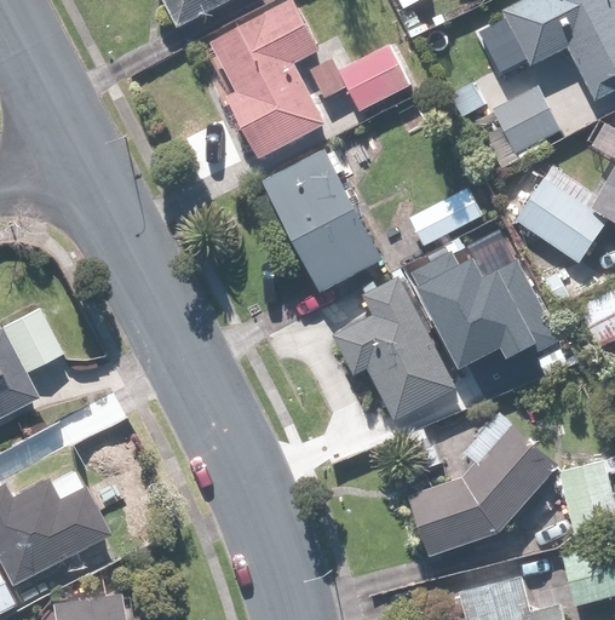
[(165,0),(179,26),(229,0),(165,0)]
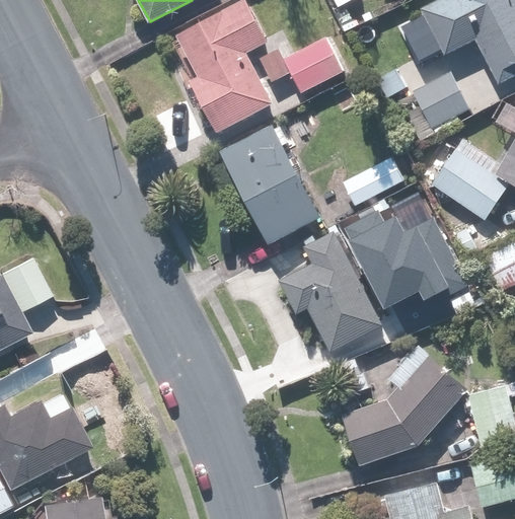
[(274,102),(247,53),(270,41),(247,0),(241,0),(177,34),(199,76),(191,80),(219,132),(274,102)]
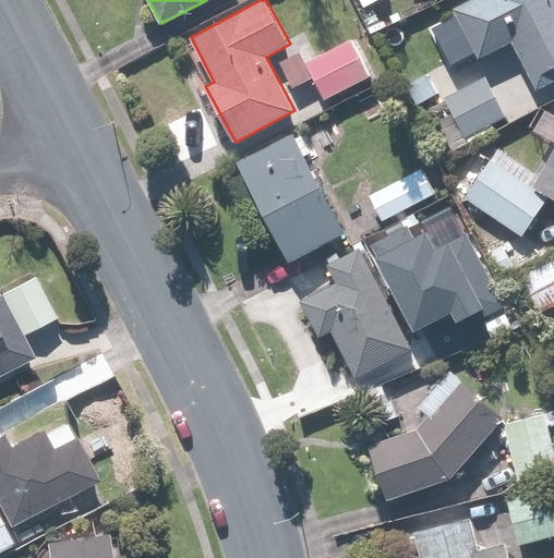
[(506,117),(497,98),(532,81),(537,89),(553,81),(553,0),(468,0),(452,9),(474,55),(433,75),(445,98),(428,107),(450,153),(495,130),(492,124),(506,117)]
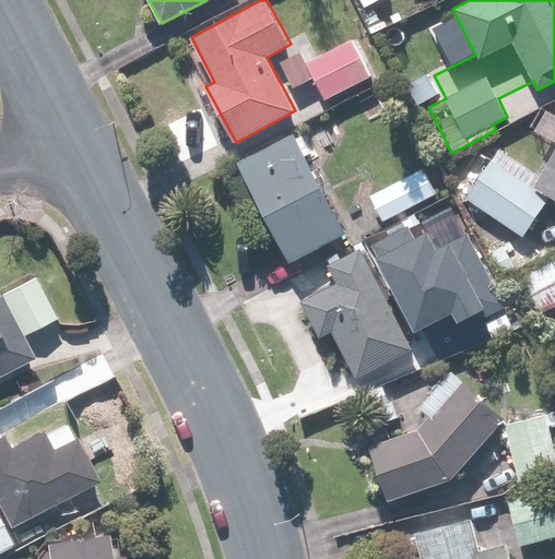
[(351,39),(305,62),(299,52),(280,62),(294,91),(314,80),(325,100),(370,76),(351,39)]
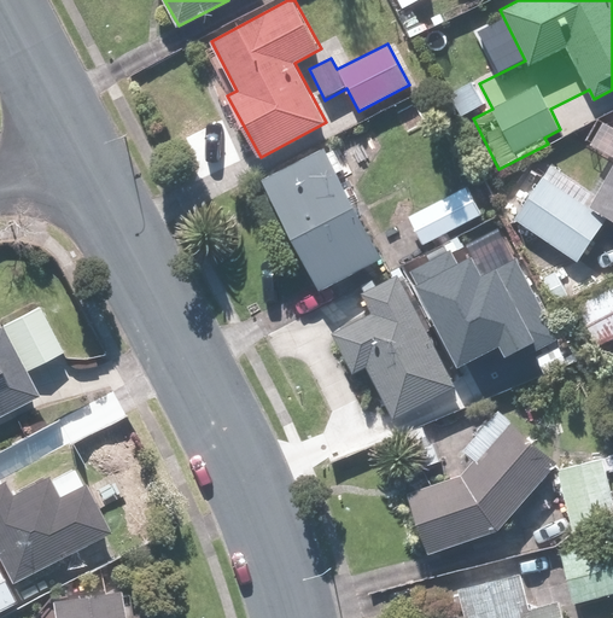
[(472,80),(444,97),(457,118),(484,103),(472,80)]
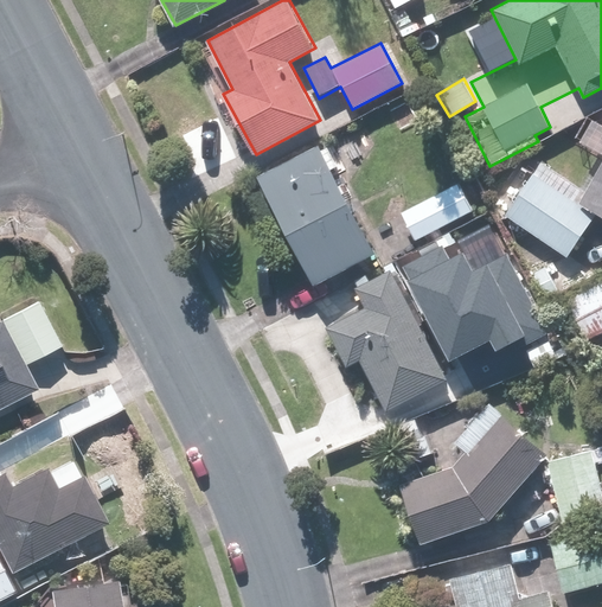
[(537,163),(531,174),(519,167),(492,211),(569,256),(596,211),(601,215),(601,115),(597,123),(586,116),(572,139),(601,155),(601,161),(586,191),(537,163)]
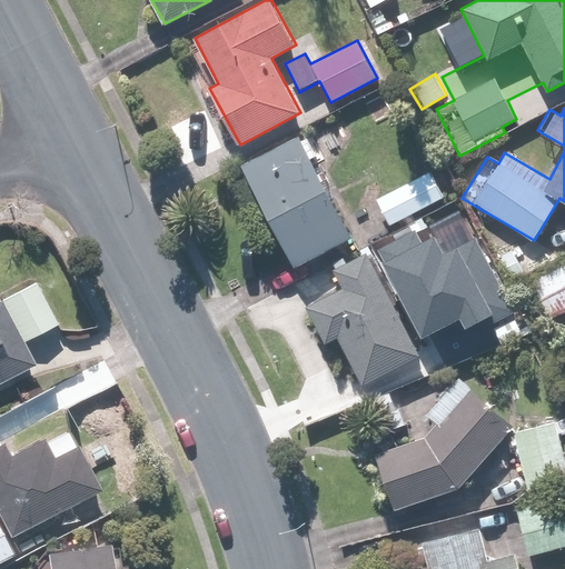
[(297,132),(240,163),(296,267),(354,236),(297,132)]
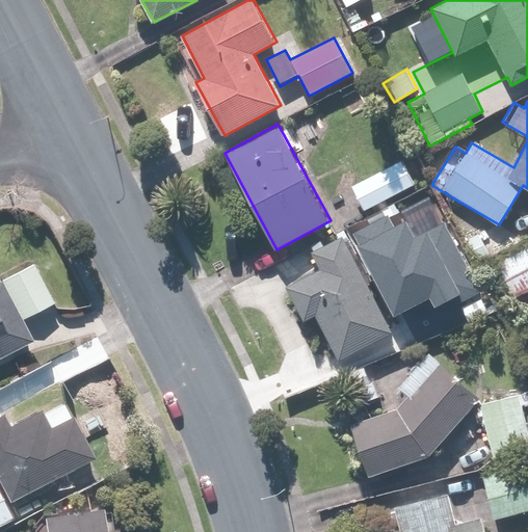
[(401,160),(348,187),(361,212),(415,186),(401,160)]
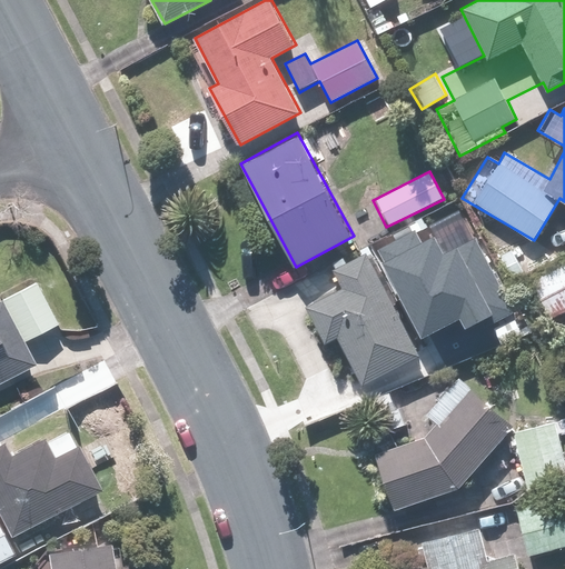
[(413,225),(377,243),(424,328),(463,306),(469,319),(494,306),(498,316),(516,307),(473,229),(444,245),(436,230),(420,239),(413,225)]
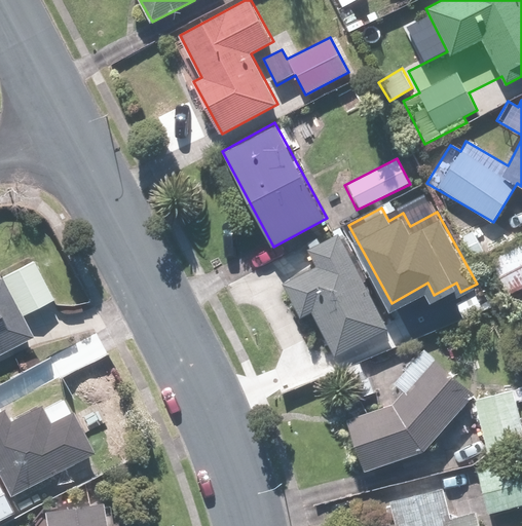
[(332,236),(307,248),(311,257),(288,268),(334,360),(394,330),(341,225),(329,231),(332,236)]
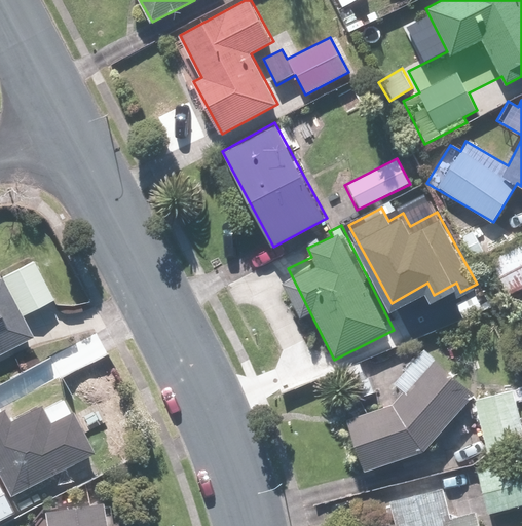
[(521,287),(521,243),(491,260),(509,294),(521,287)]
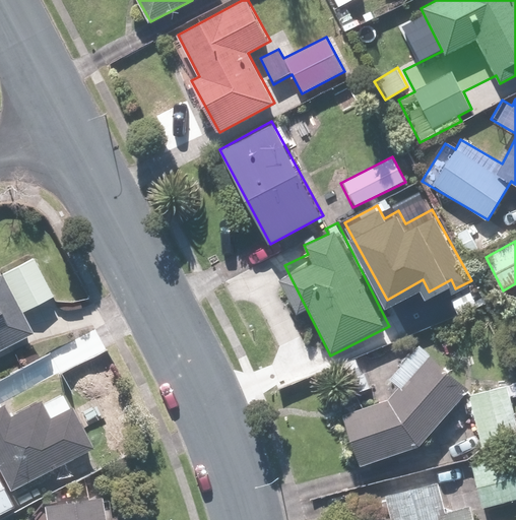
[(0,348),(30,333),(19,311),(49,296),(30,258),(0,273),(0,348)]
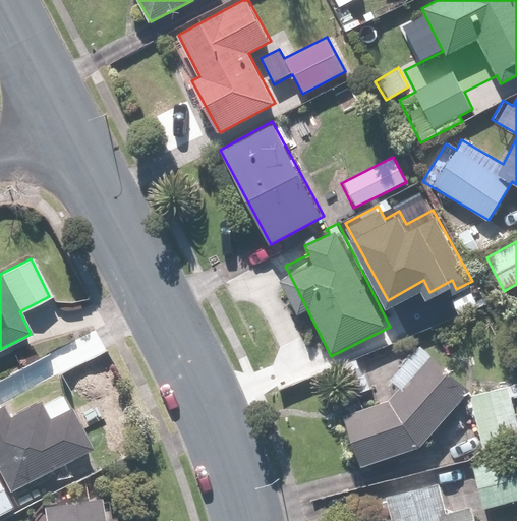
[(345,414),(363,465),(419,445),(469,391),(432,355),(392,398),(345,414)]
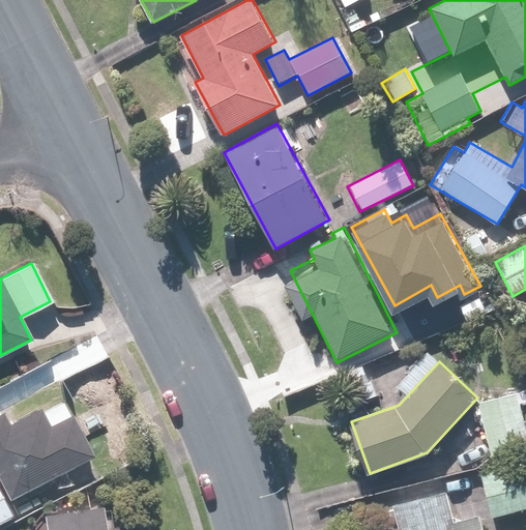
[(525,432),(518,394),(477,403),(489,455),(525,447),(525,432)]
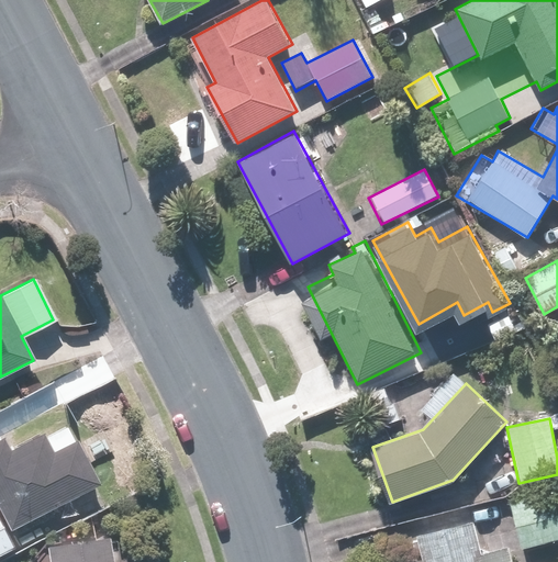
[(4,449),(0,440),(0,516),(7,529),(99,482),(68,424),(42,438),(38,431),(4,449)]
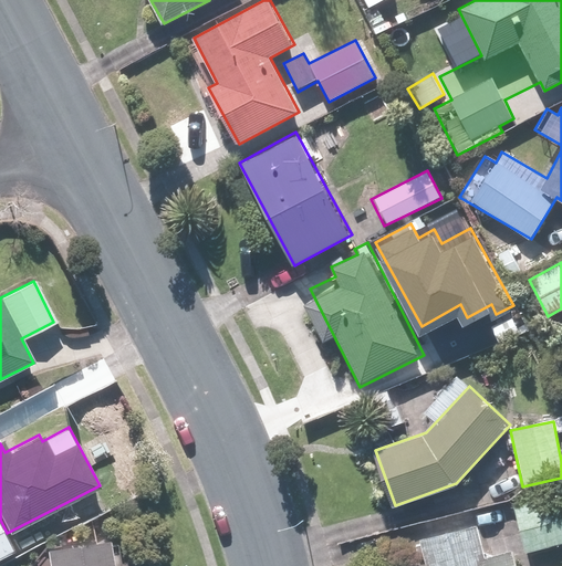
[(561,494),(512,504),(522,551),(561,543),(561,494)]
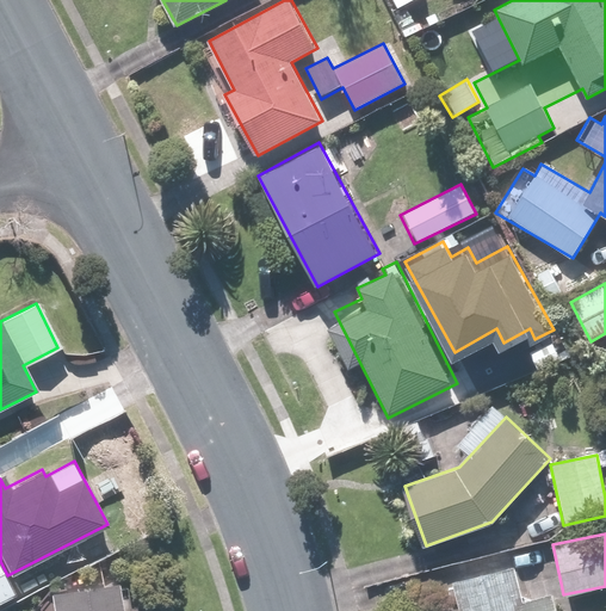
[(558,610),(554,592),(524,599),(515,567),(453,581),(459,610),(558,610)]
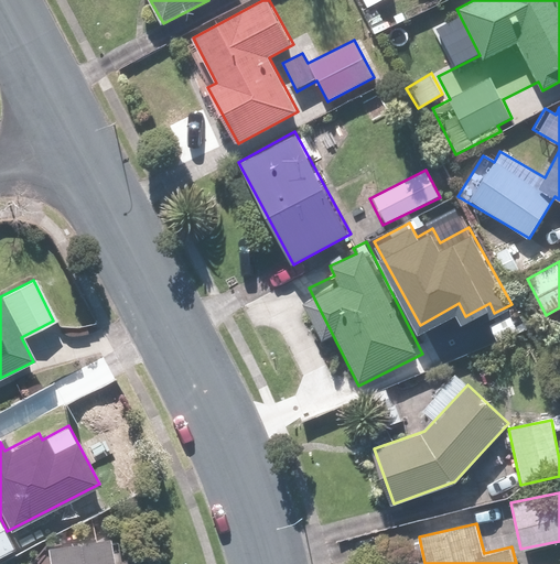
[(0,554),(11,549),(0,528),(0,554)]
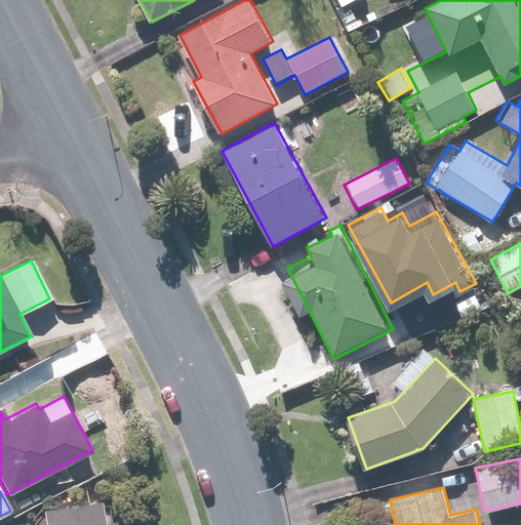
[(104,524),(102,502),(43,510),(45,524),(104,524)]
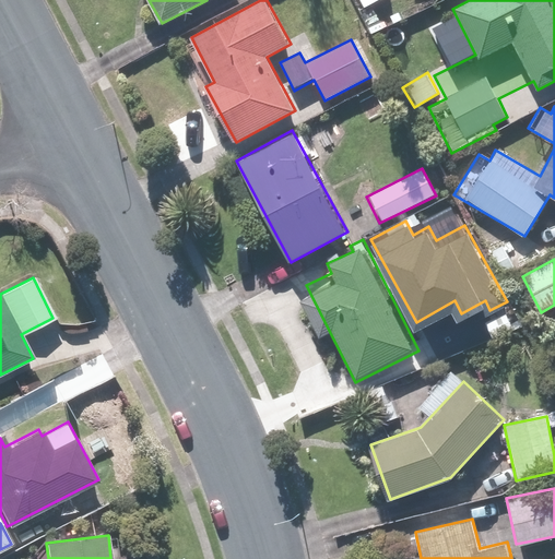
All buildings are outlined.
